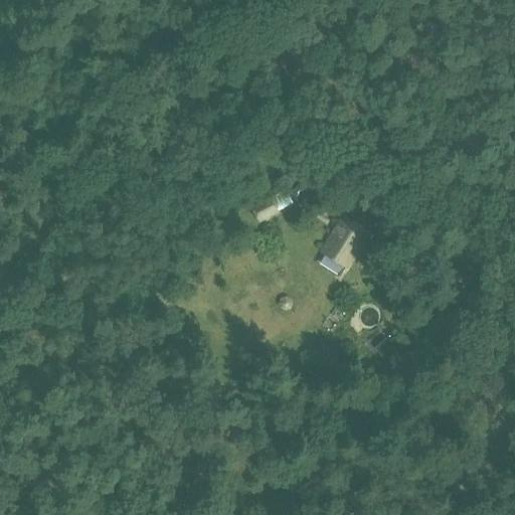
[(250,207),(260,223),(279,213),(271,197),(250,207)]
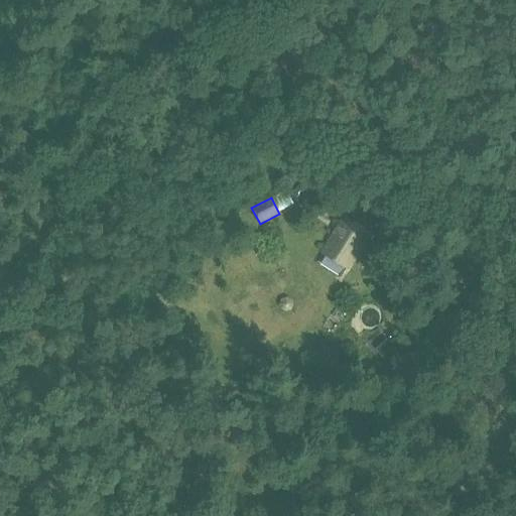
[(303,212),(288,215),(292,228),(306,224),(303,212)]
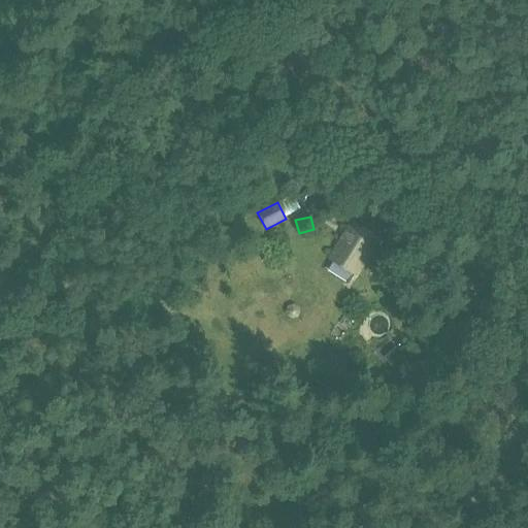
[(328,259),(358,277),(382,239),(352,222),(328,259)]
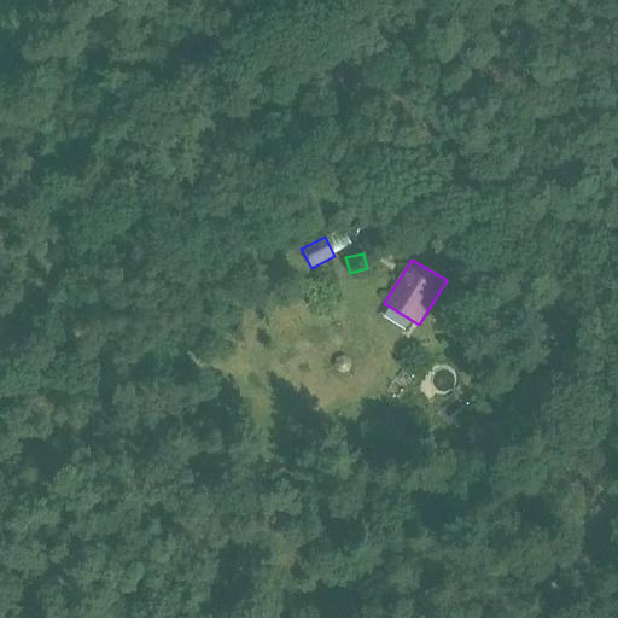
[(450,418),(465,436),(479,424),(465,406),(450,418)]
